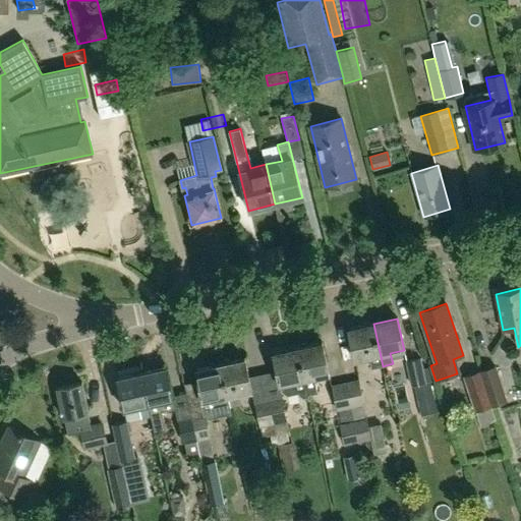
[(383,366),(373,324),(348,329),(355,360),(369,357),(371,368),(383,366)]
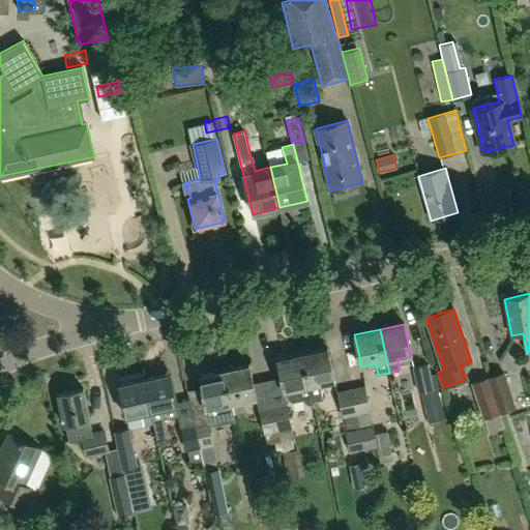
[(213,371),(210,342),(185,344),(188,374),(213,371)]
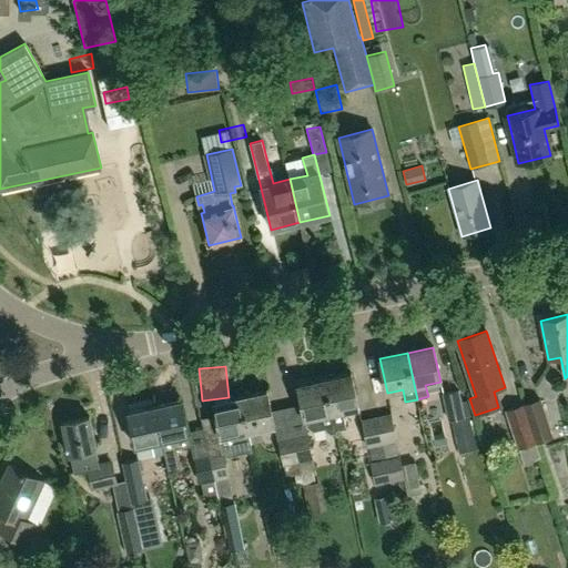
[(351,374),(325,379),(336,429),(346,427),(343,412),(358,408),(351,374)]
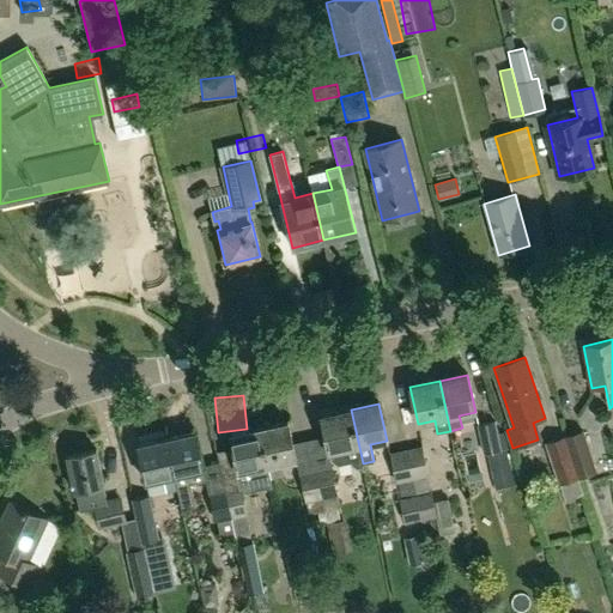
[(363,463),(351,410),(321,416),(331,460),(338,465),(350,462),(351,465),(357,468),(363,467),(362,463),(363,463)]
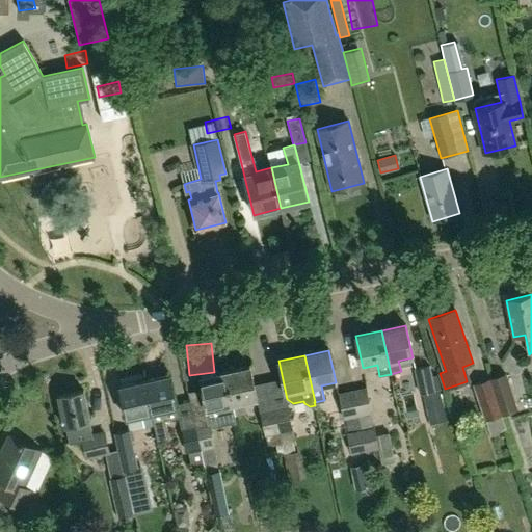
[(435,391),(429,365),(414,368),(419,395),(435,391)]
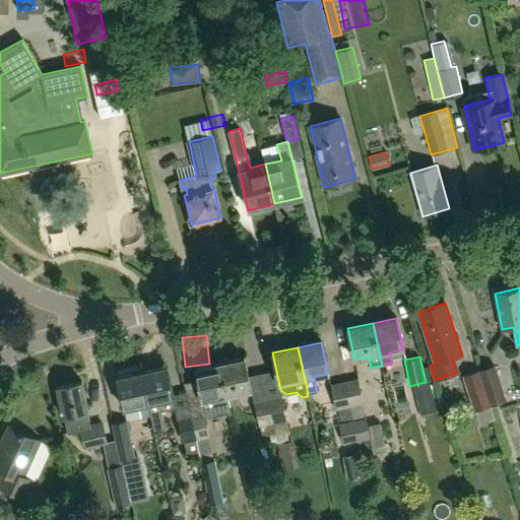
[(220,364),(229,406),(240,404),(238,393),(252,390),(245,359),(220,364)]
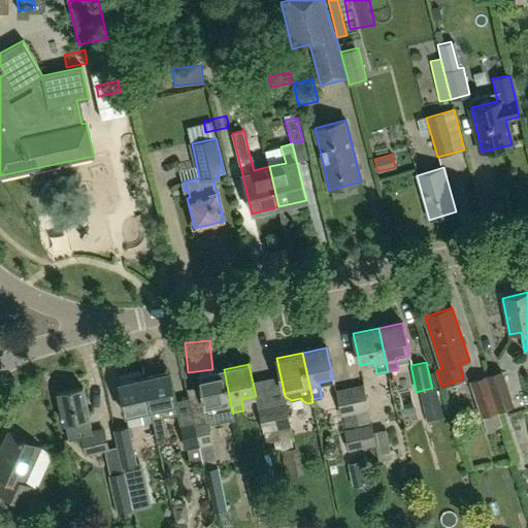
[(232,413),(224,369),(199,374),(205,407),(191,410),(194,422),(195,422),(204,467),(213,465),(209,444),(212,443),(208,424),(233,419),(232,413)]
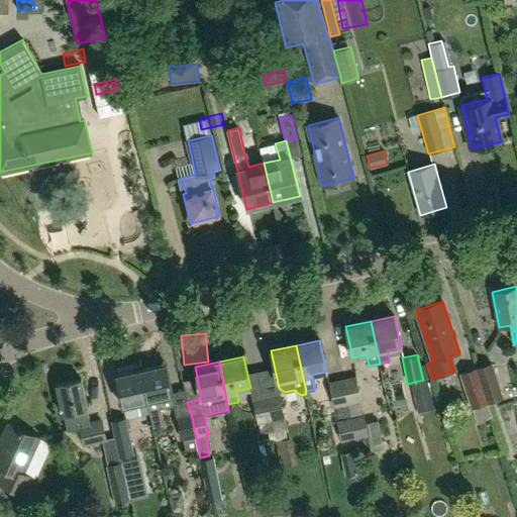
[(492,363),(478,367),(490,402),(503,398),(492,363)]
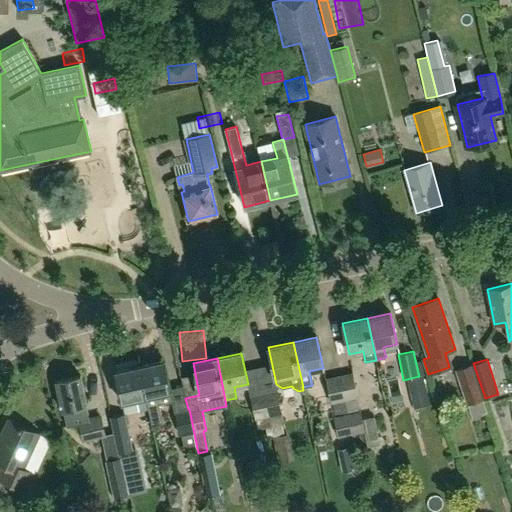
[(163,361),(138,367),(148,408),(147,408),(151,425),(163,422),(159,404),(172,401),(163,361)]
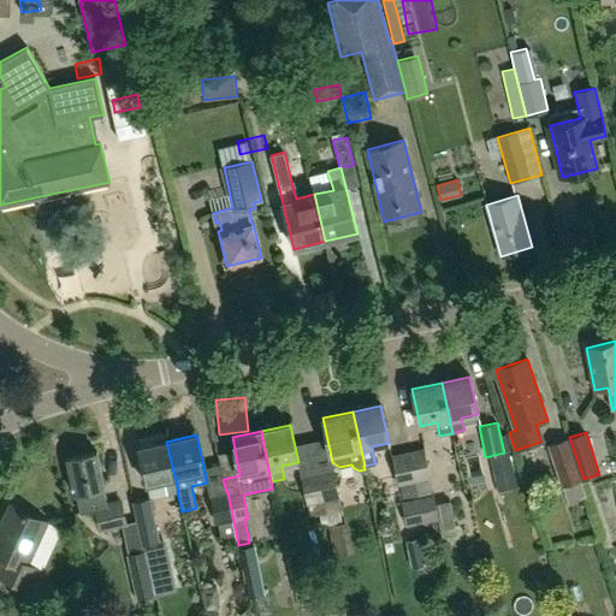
[(584,479),(569,437),(548,444),(567,502),(585,496),(580,480),(584,479)]
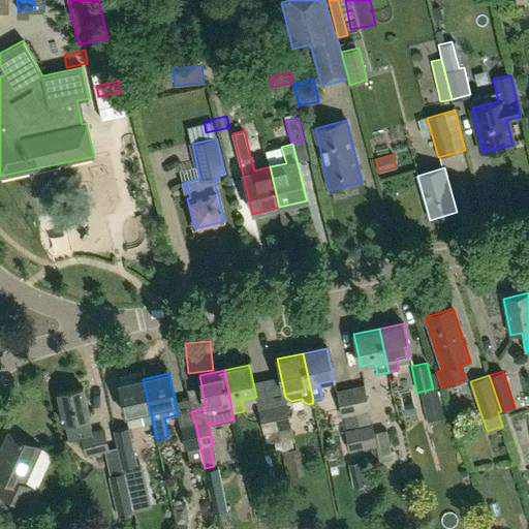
[(153,422),(143,379),(119,384),(126,416),(141,413),(144,424),(152,422),(153,422)]
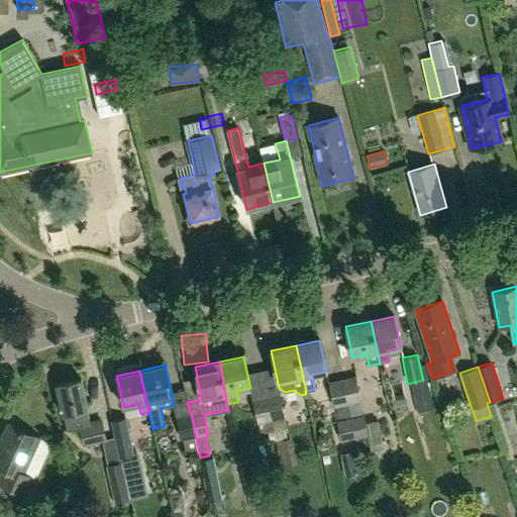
[(355,378),(342,381),(355,438),(368,435),(370,446),(383,444),(378,420),(365,423),(360,402),(355,378)]
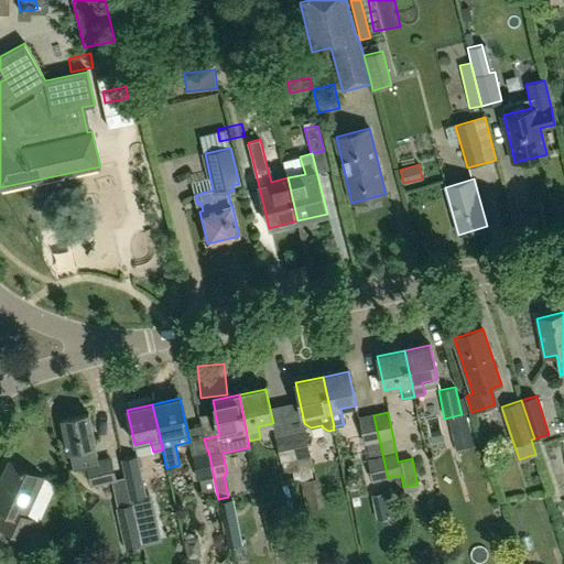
[(91,486),(111,480),(115,480),(110,461),(98,464),(95,447),(96,447),(88,413),(62,420),(68,453),(71,453),(74,469),(87,466),(91,486)]
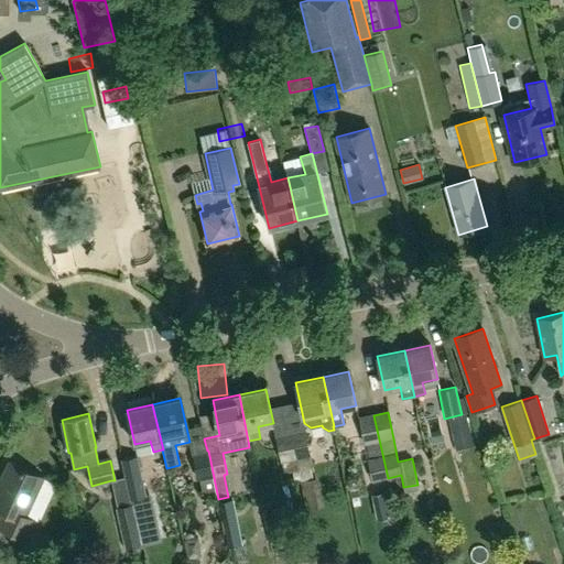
[(388,478),(373,415),(360,418),(365,444),(372,481),(388,478)]
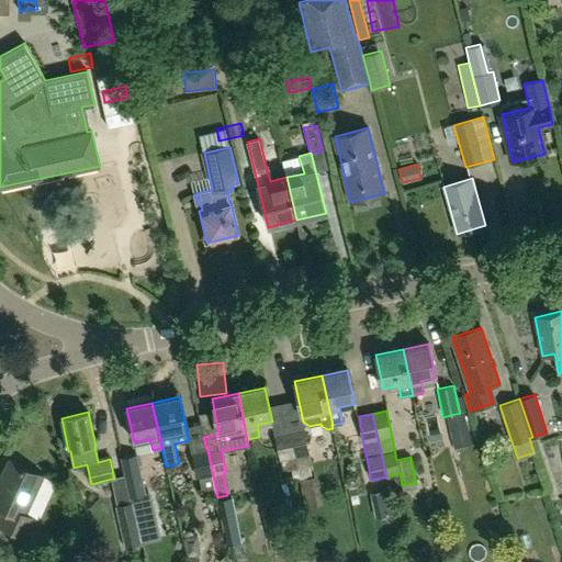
[(303,428),(290,431),(295,457),(308,454),(303,428)]
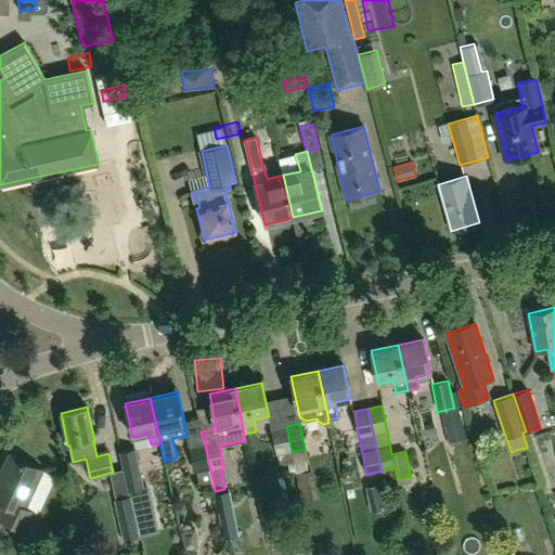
[(292,451),(286,426),(272,429),(278,454),(292,451)]
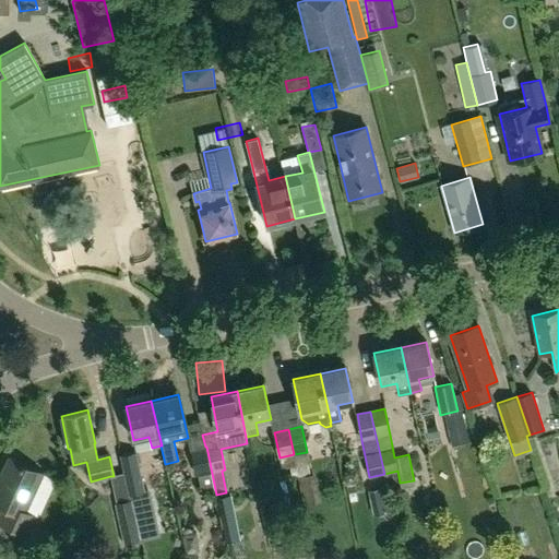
[(451,447),(470,442),(467,431),(449,436),(451,447)]
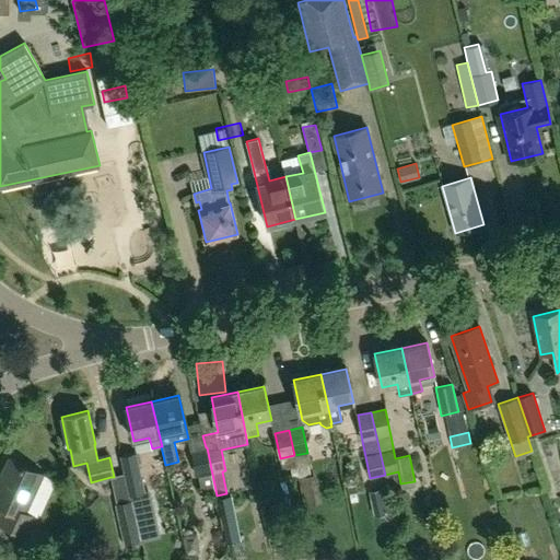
[(207,447),(206,447),(193,451),(198,476),(201,493),(213,491),(214,496),(217,496),(207,447)]
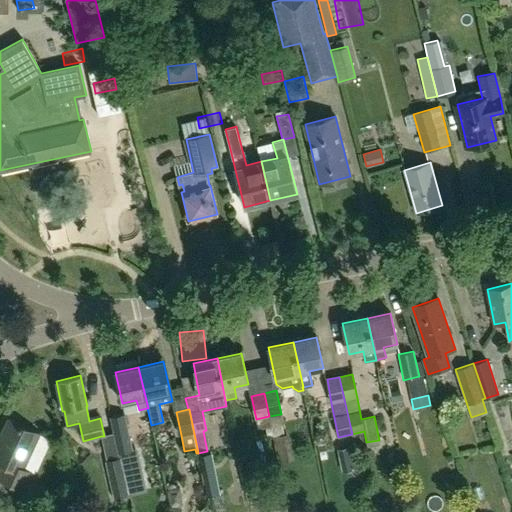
[(123,483),(126,482),(139,479),(125,413),(109,416),(113,434),(118,459),(123,483)]
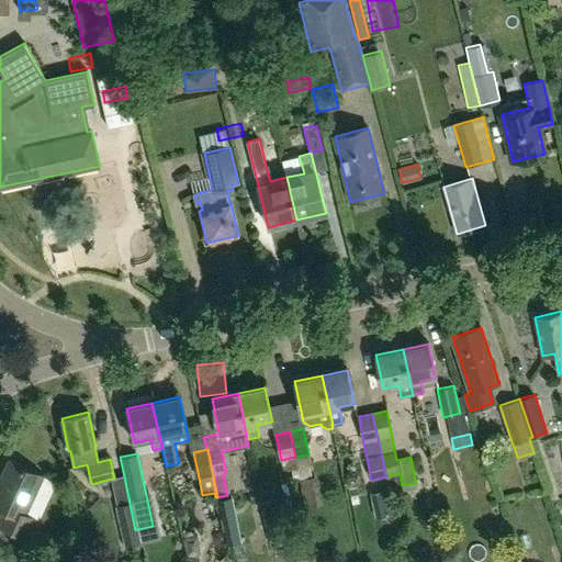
[(295,457),(298,468),(311,464),(308,454),(295,457)]
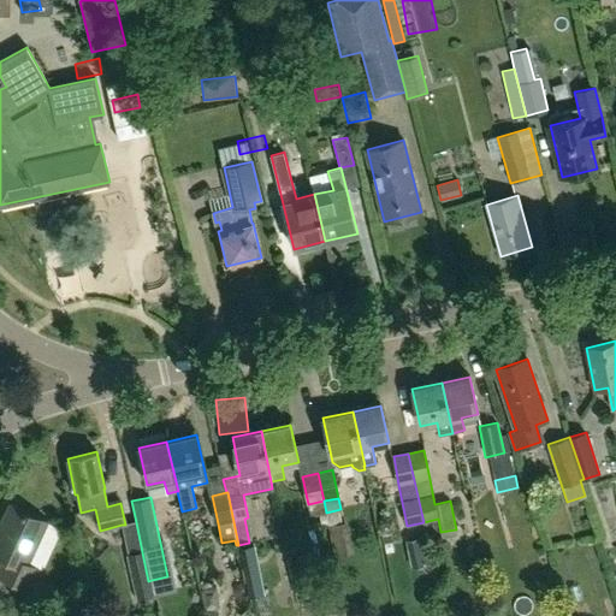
[(324,501),(308,504),(311,516),(326,513),(324,501)]
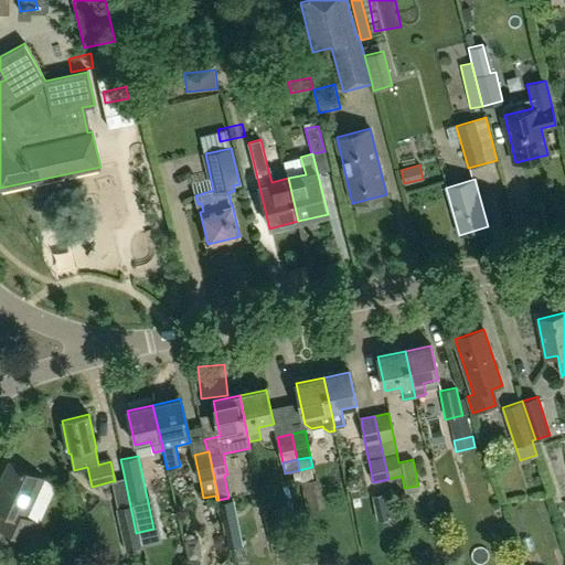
[(44,479),(10,464),(0,484),(0,511),(6,514),(0,525),(0,529),(24,541),(33,521),(27,519),(44,479)]
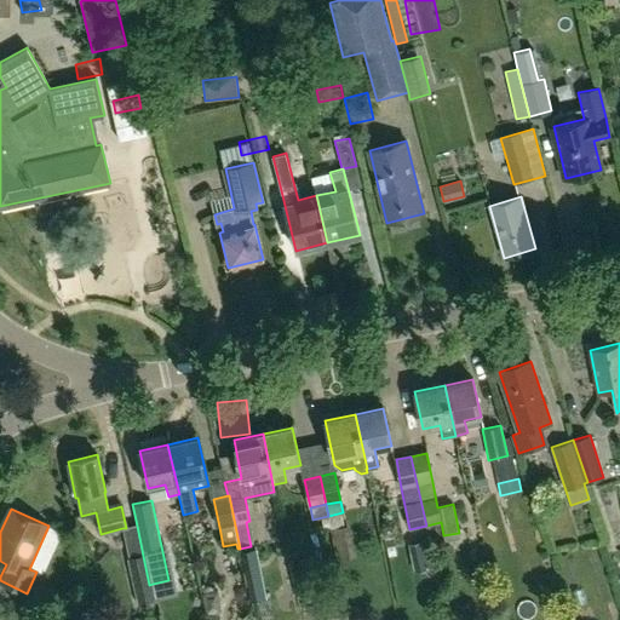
[(332,529),(338,557),(351,554),(345,527),(332,529)]
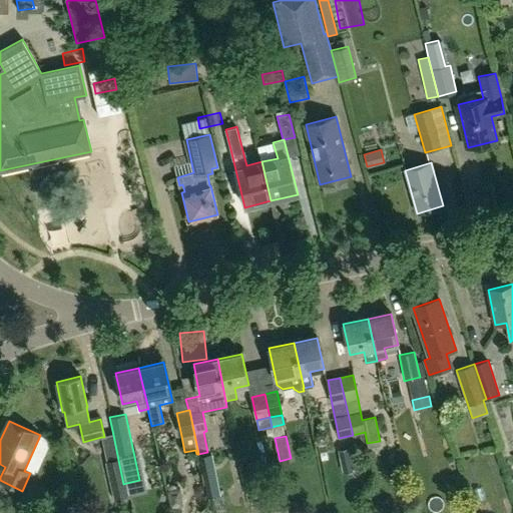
[(317,442),(318,449),(326,447),(324,440),(317,442)]
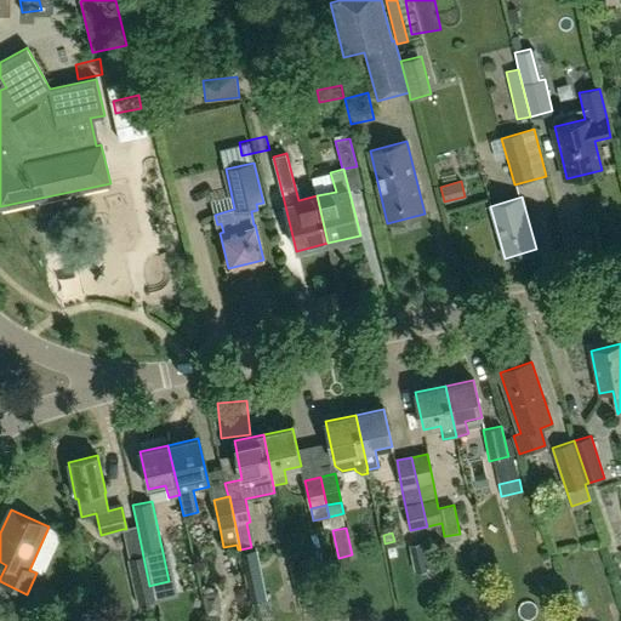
[(241,559),(250,592),(251,602),(268,598),(257,547),(240,551),(241,559)]
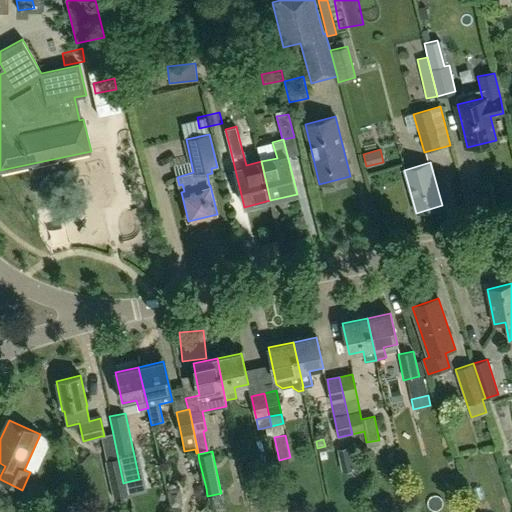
[(118,459),(106,462),(114,498),(128,495),(126,482),(123,483),(118,459)]
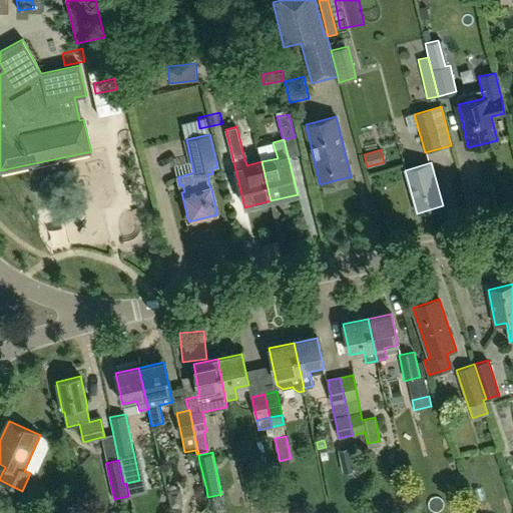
[(294,512),(294,504),(270,506),(270,512),(294,512)]
